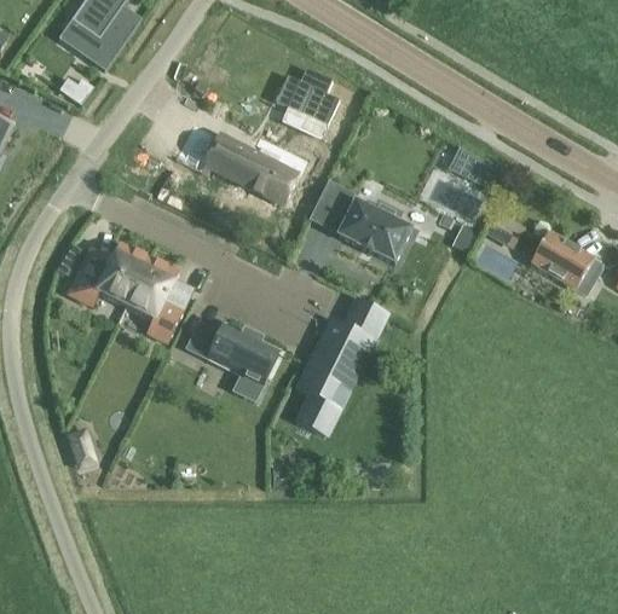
[(85,0),(73,17),(100,36),(90,51),(110,64),(143,18),(125,5),(127,0),(85,0)]
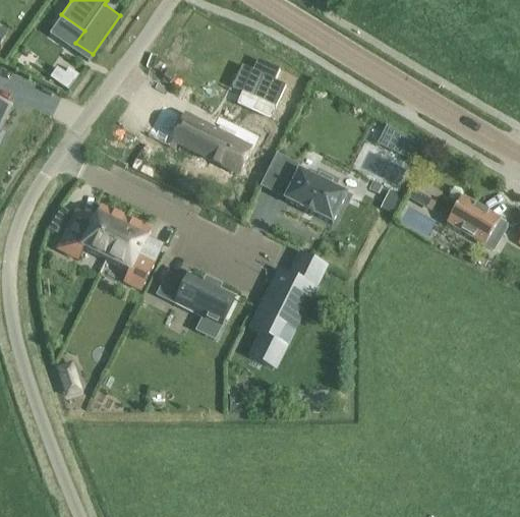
[(58,64),(51,74),(69,88),(80,72),(69,65),(66,70),(58,64)]
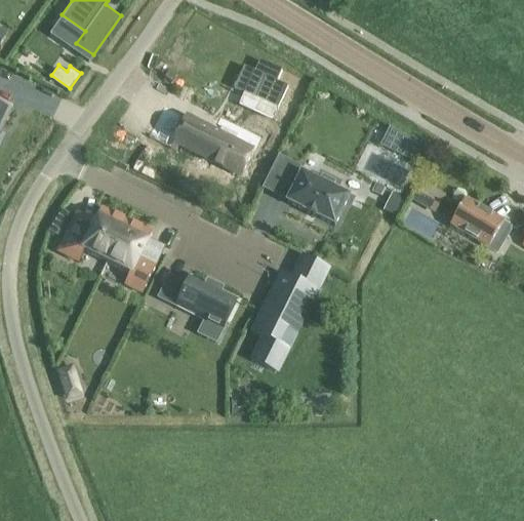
[(290,93),(280,88),(285,77),(263,66),(257,77),(246,72),(235,93),(280,116),(290,93)]
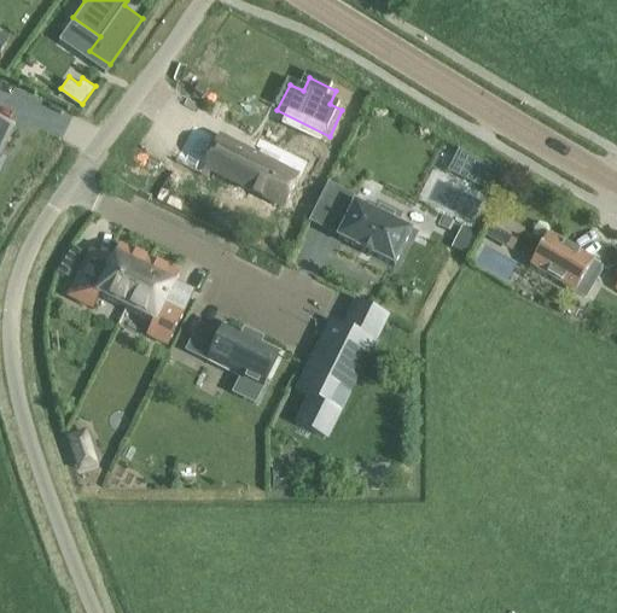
[(13,122),(12,124),(0,117),(0,156),(17,123),(13,122)]
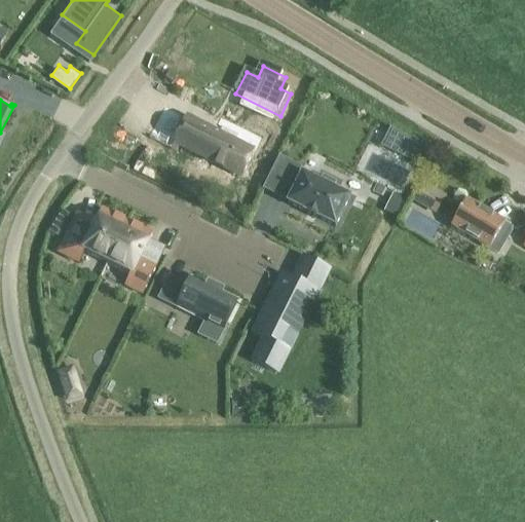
[(178,143),(241,175),(256,146),(187,112),(182,123),(161,113),(150,134),(177,147),(178,143)]
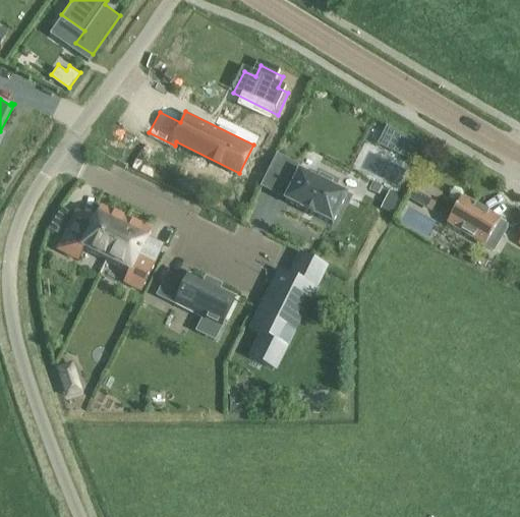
[(403,145),(401,151),(420,161),(426,149),(408,137),(407,137),(403,145)]
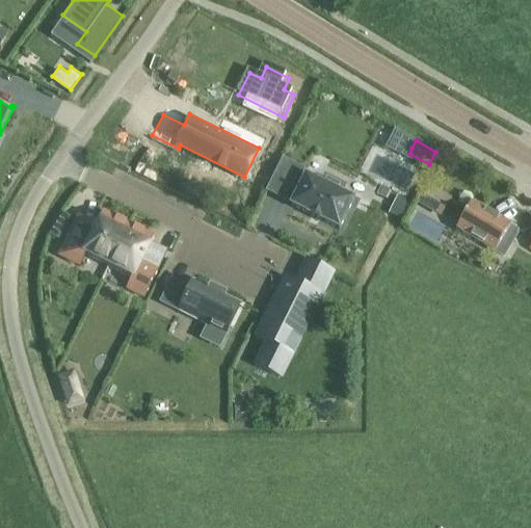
[(293,200),(292,202),(294,203),(310,210),(312,212),(313,211),(320,215),(322,217),(323,216),(339,225),(338,225),(340,226),(341,223),(353,198),(353,199),(354,196),(352,195),(337,188),(341,180),(327,174),(324,181),(309,174),(307,173),(306,175),(293,200)]
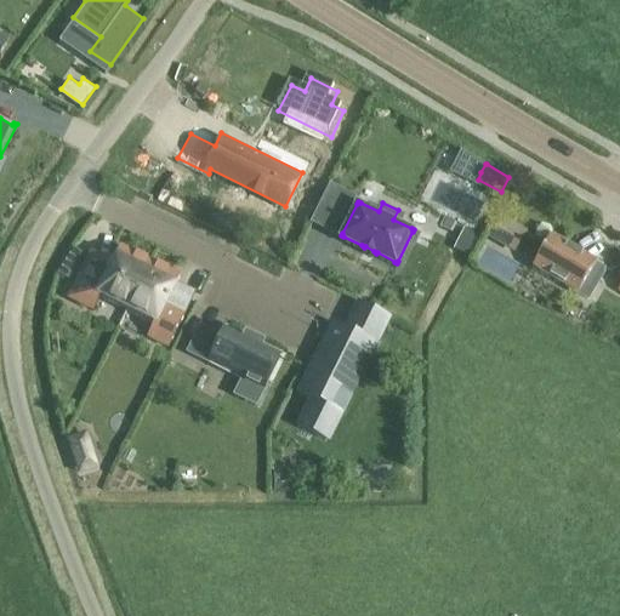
[(501,209),(487,232),(496,238),(511,215),(501,209)]
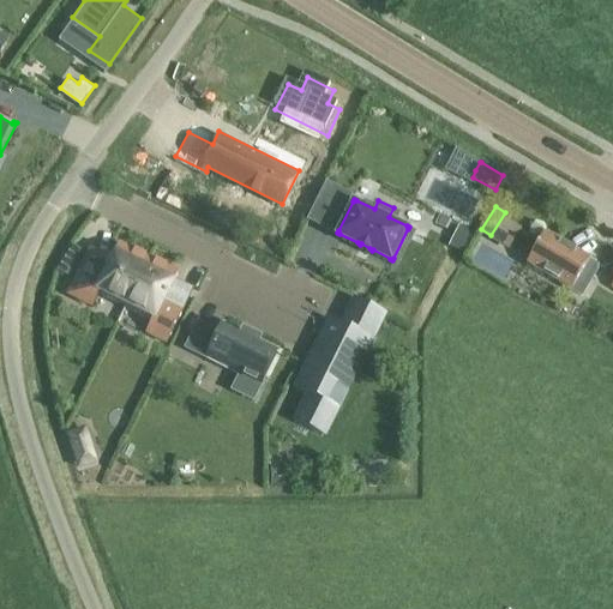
[(461,223),(451,242),(464,248),(474,229),(461,223)]
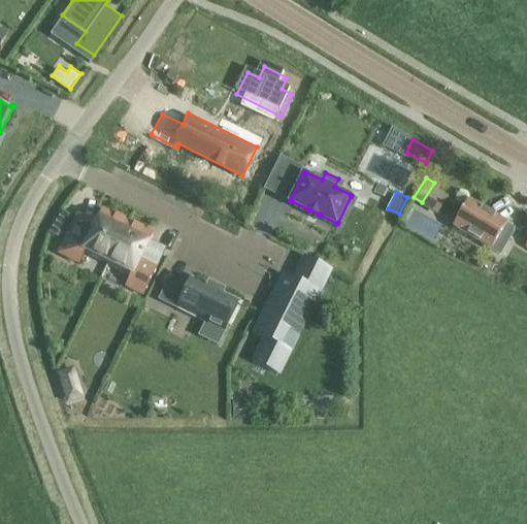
[(469,197),(454,223),(500,251),(516,225),(469,197)]
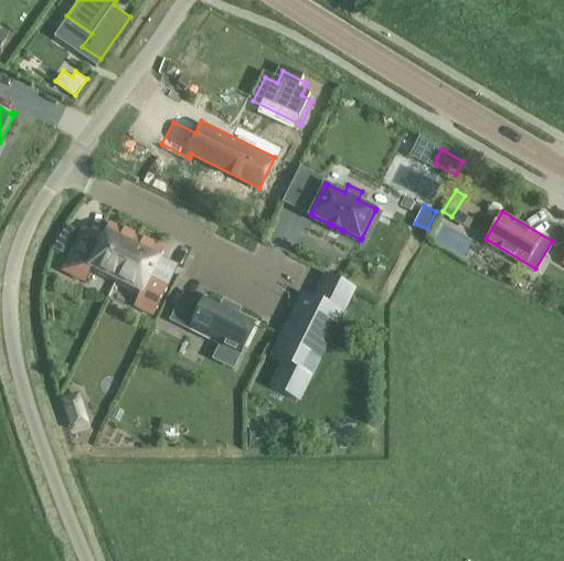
[(74,225),(67,222),(62,231),(68,234),(74,225)]
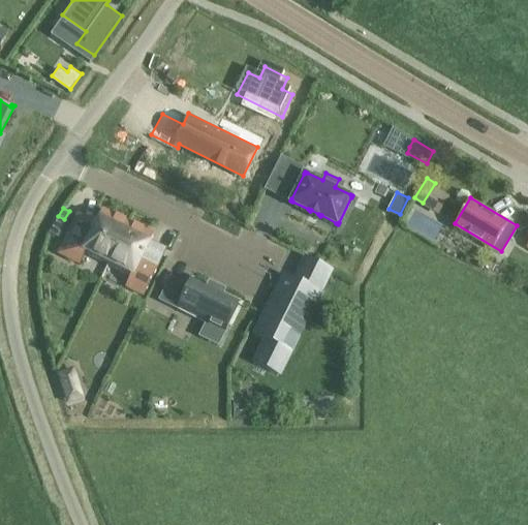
[(79,211),(60,249),(61,252),(76,259),(82,248),(109,260),(129,220),(103,208),(97,220),(79,211)]
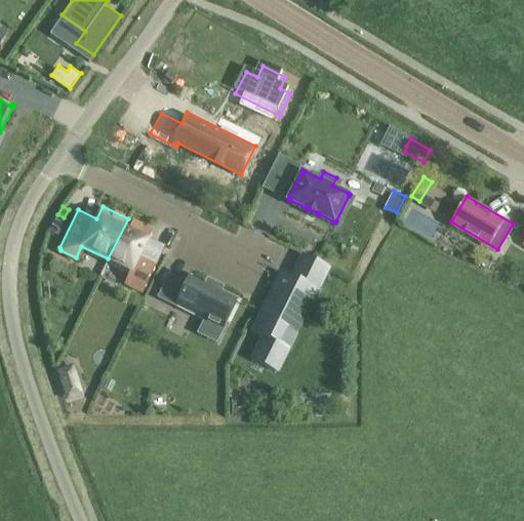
[(128,218),(108,258),(128,269),(122,280),(144,290),(163,250),(147,242),(153,231),(128,218)]
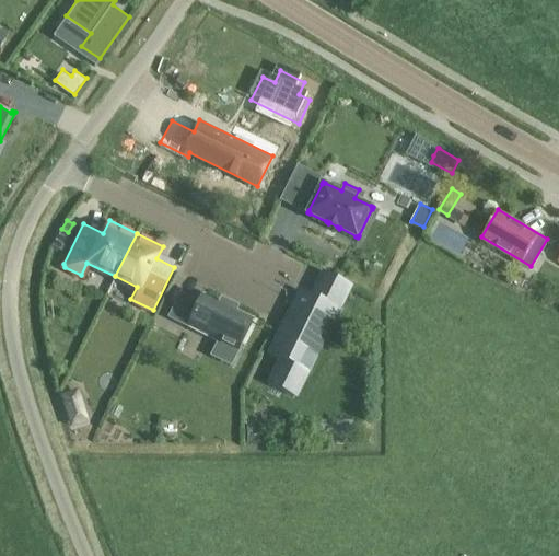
[(280,357),(268,381),(294,394),(306,369),(299,365),(306,349),(314,352),(336,308),(340,309),(353,282),(345,278),(334,303),(301,287),(300,288),(304,290),(281,334),(278,333),(269,350),(280,357)]
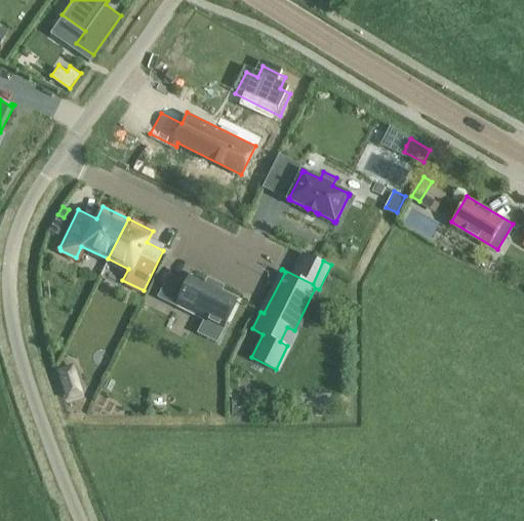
[(170,273),(159,294),(224,326),(238,296),(223,289),(224,287),(208,280),(207,281),(192,274),(189,282),(170,273)]
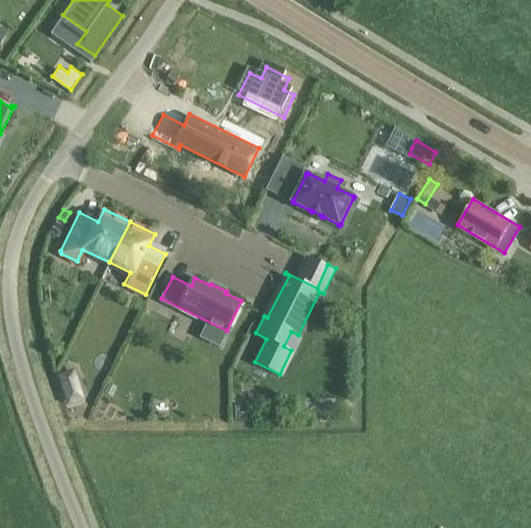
[(71,380),(68,371),(60,373),(63,383),(68,381),(71,380)]
